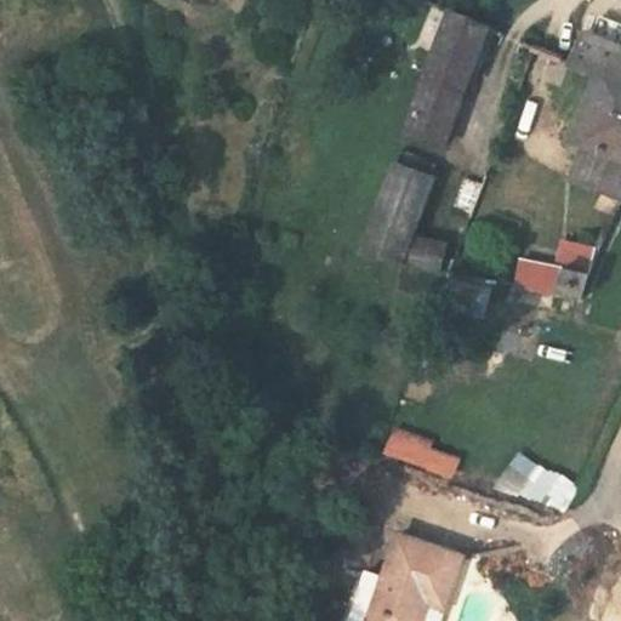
[(495,22),(437,0),(419,0),(404,43),(429,51),(364,251),(440,275),(451,243),(414,227),(495,22)]
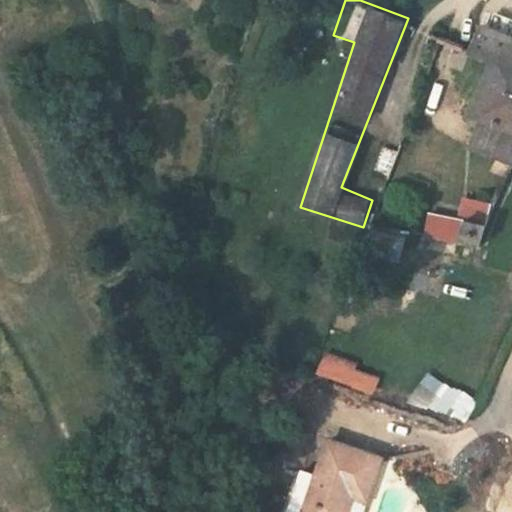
[(473,109),(494,117),(511,124),(511,34),(486,24),(475,49),(494,57),(473,109)]
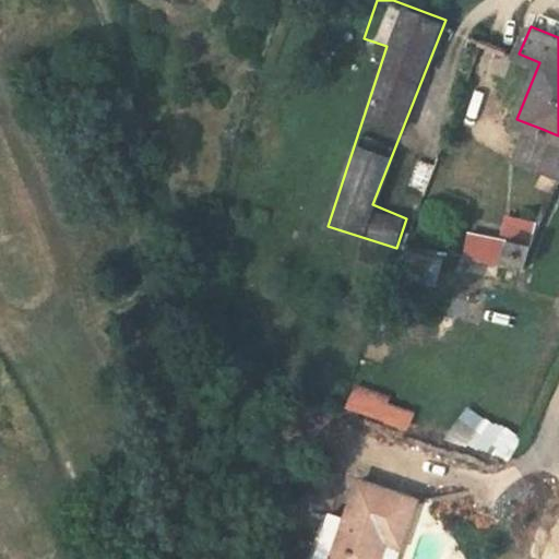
[(558,190),(558,135),(539,128),(520,175),(558,190)]
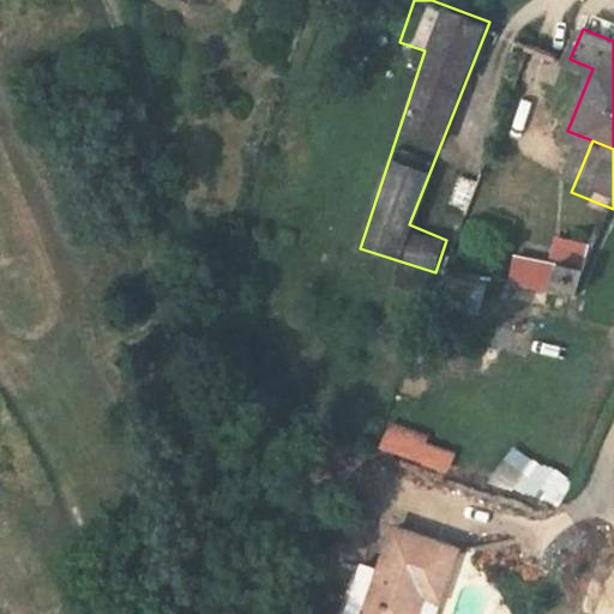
[(468,211),(477,180),(458,175),(449,205),(468,211)]
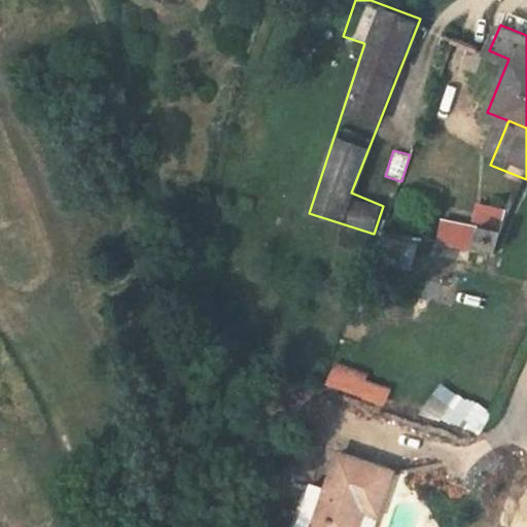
[(478,219),(470,246),(498,253),(504,225),(478,219)]
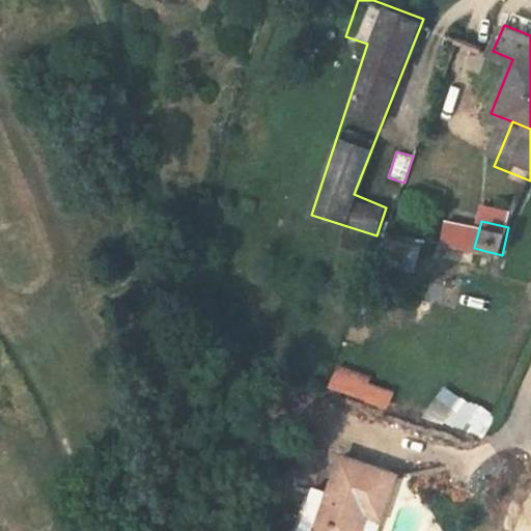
[(396,474),(339,458),(318,530),(362,530),(368,507),(385,511),(396,474)]
